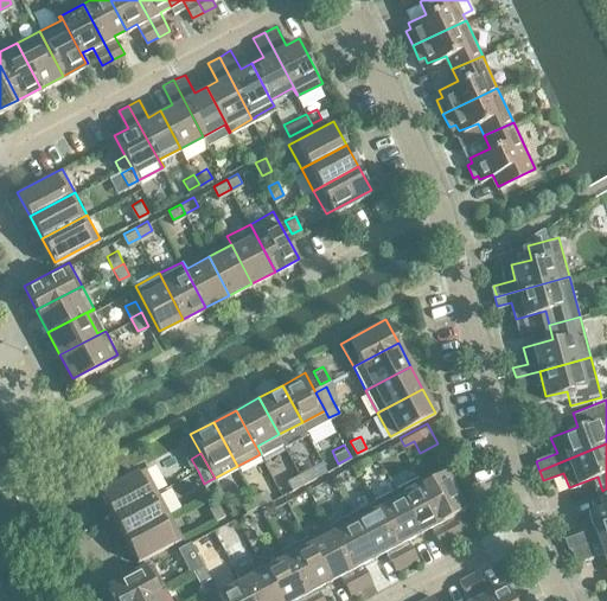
[(298,468),(305,481),(317,474),(310,462),(298,468)]
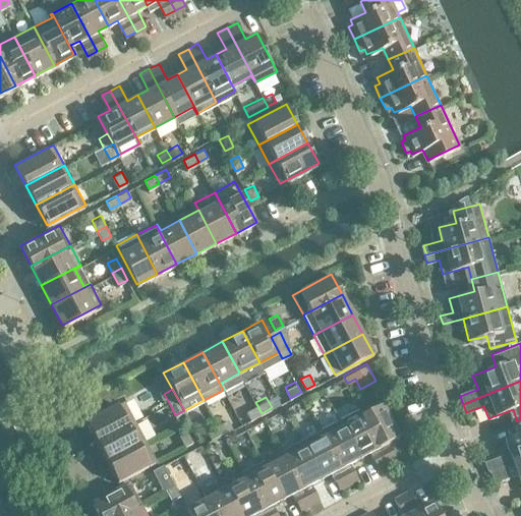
[(359,408),(388,462),(397,458),(389,442),(399,436),(379,397),(359,408)]
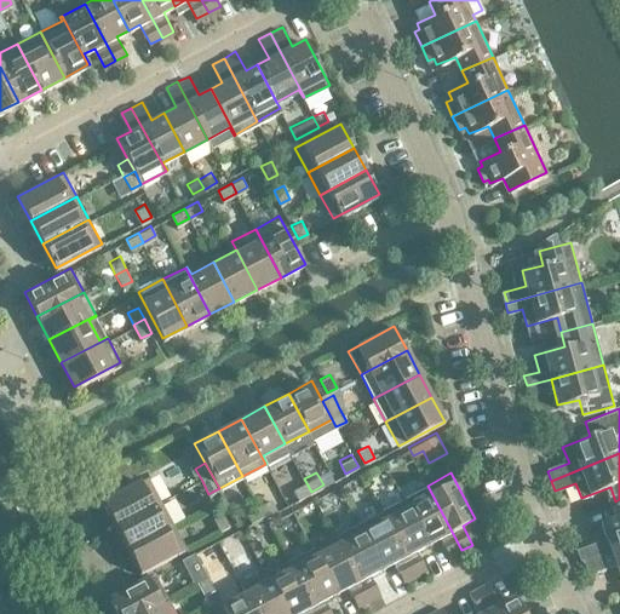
[(101,501),(114,524),(160,500),(147,476),(101,501)]
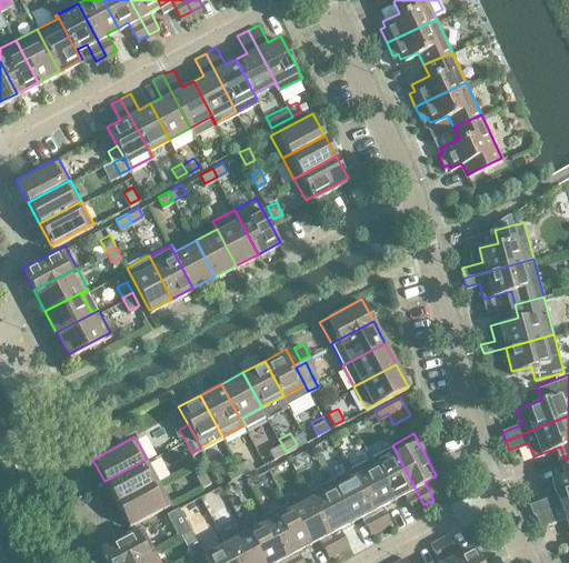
[(273,456),(286,451),(279,439),(267,445),(273,456)]
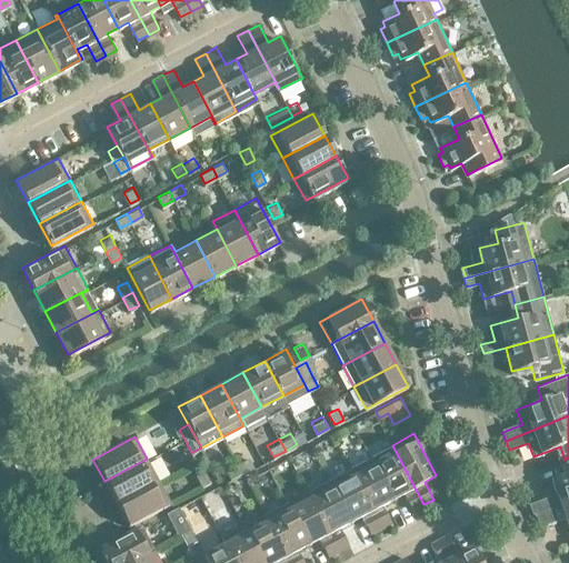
[(370,456),(392,499),(403,493),(413,510),(423,504),(392,445),(370,456)]
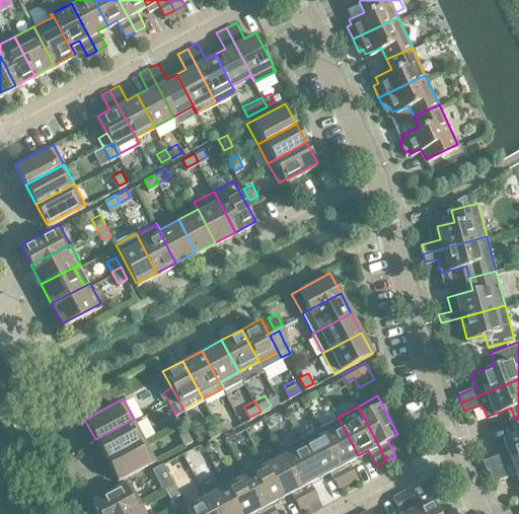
[(318,428),(348,482),(357,476),(349,460),(358,455),(338,417),(318,428)]
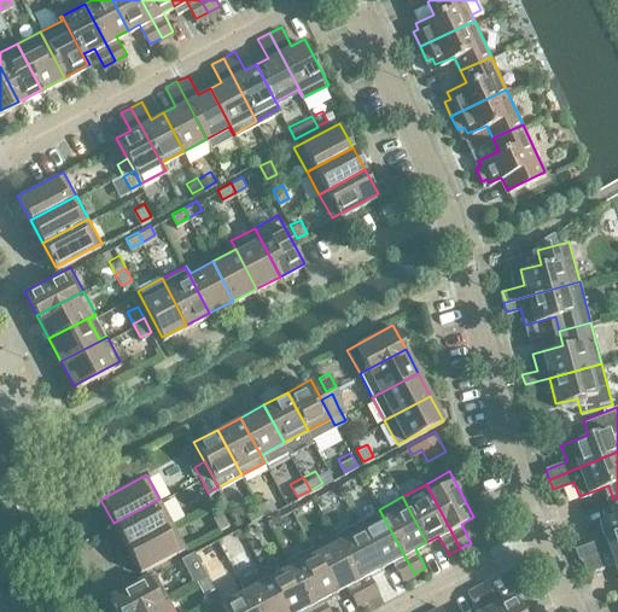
[(257,505),(262,514),(275,507),(270,497),(257,505)]
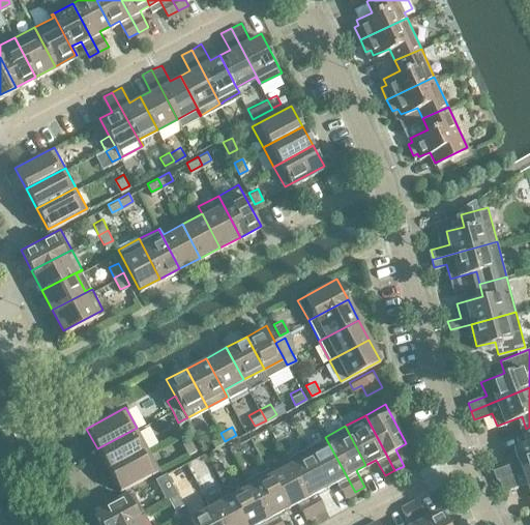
[(529,427),(526,429),(529,438),(529,440),(513,447),(518,460),(493,469),(496,478),(498,478),(529,465),(529,427)]
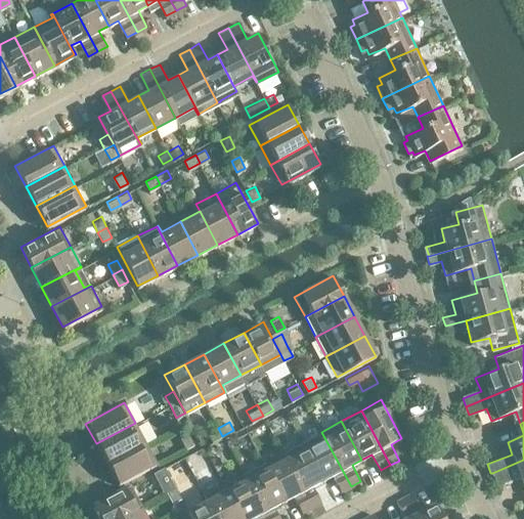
[(145,442),(135,423),(96,443),(106,464),(145,442)]
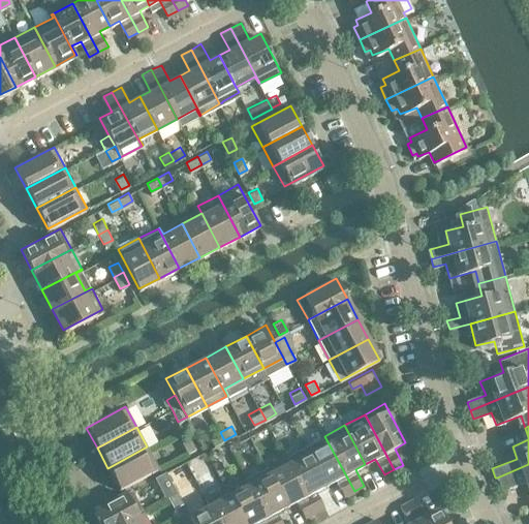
[(214,445),(224,440),(220,432),(210,437),(214,445)]
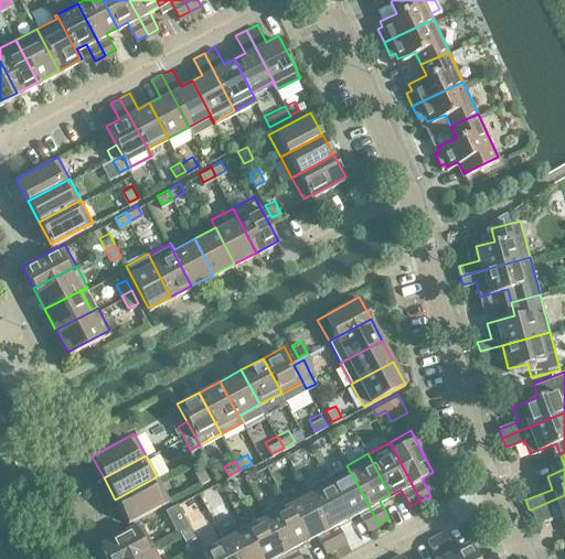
[(194,471),(200,482),(209,477),(203,465),(194,471)]
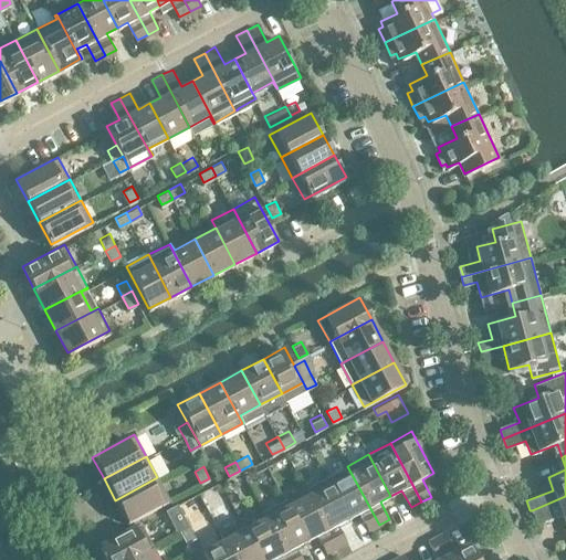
[(326,477),(348,518),(359,513),(368,530),(379,525),(347,466),(326,477)]
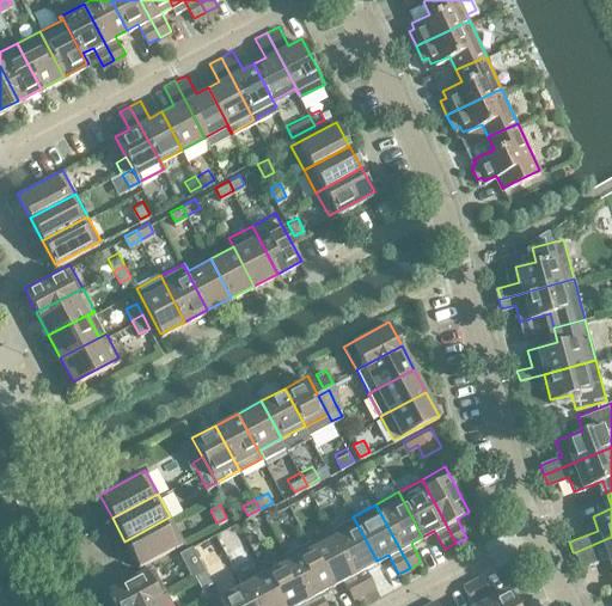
[(170,516),(124,542),(138,565),(183,540),(170,516)]
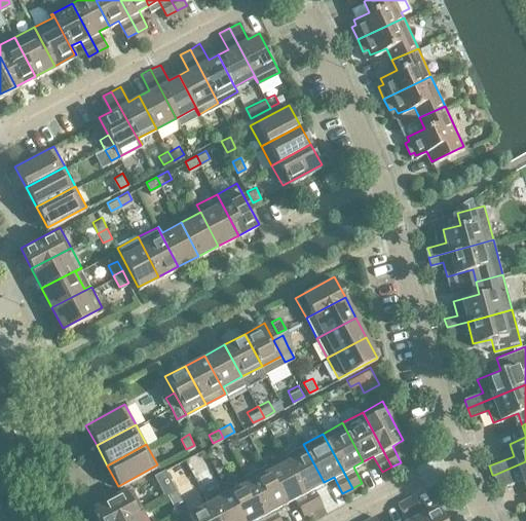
[(284,454),(312,509),(323,504),(313,488),(324,482),(303,444),(284,454)]
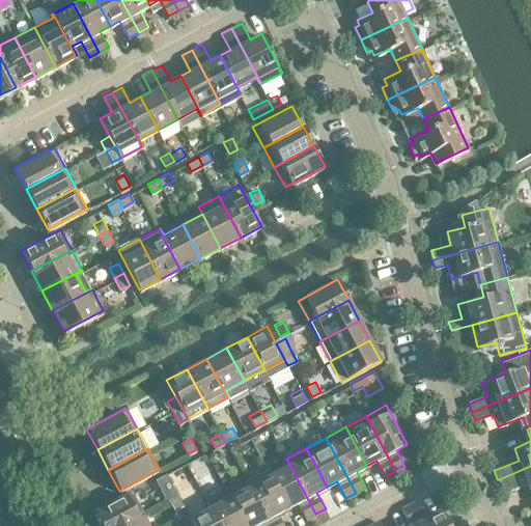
[(267,469),(287,508),(298,502),(306,519),(315,514),(286,459),(267,469)]
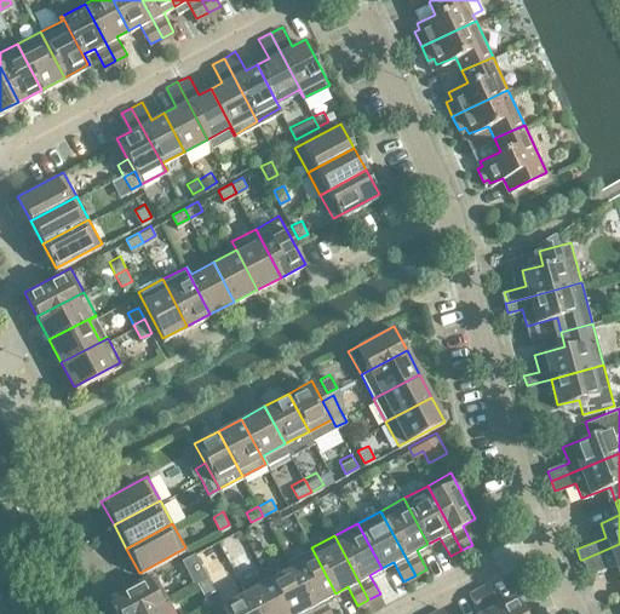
[(619,544),(583,560),(587,574),(616,563),(619,574),(619,573),(619,544)]
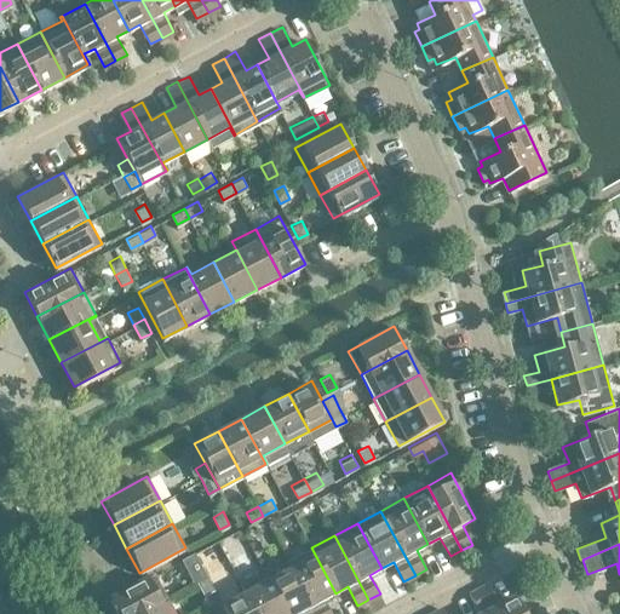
[(331,613),(323,600),(336,594),(311,547),(288,560),(316,613),(331,613)]
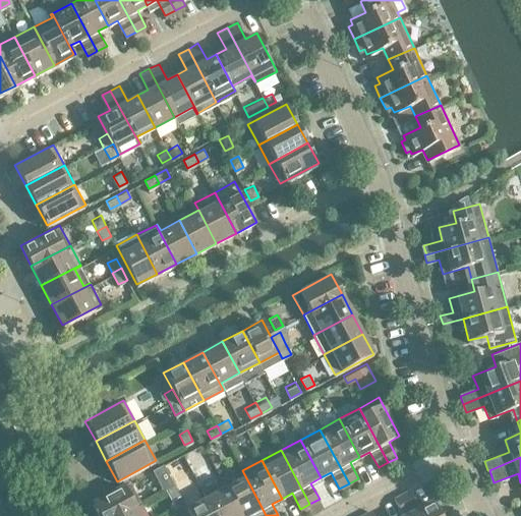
[(164,464),(155,468),(161,479),(169,474),(164,464)]
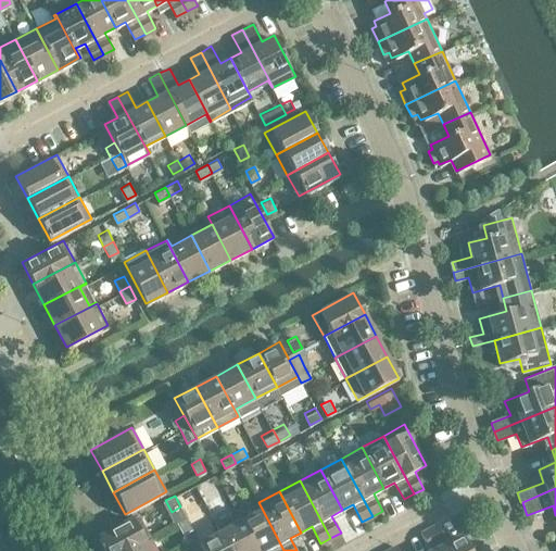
[(238,513),(257,550),(265,550),(270,549),(270,550),(283,550),(258,502),(238,513)]
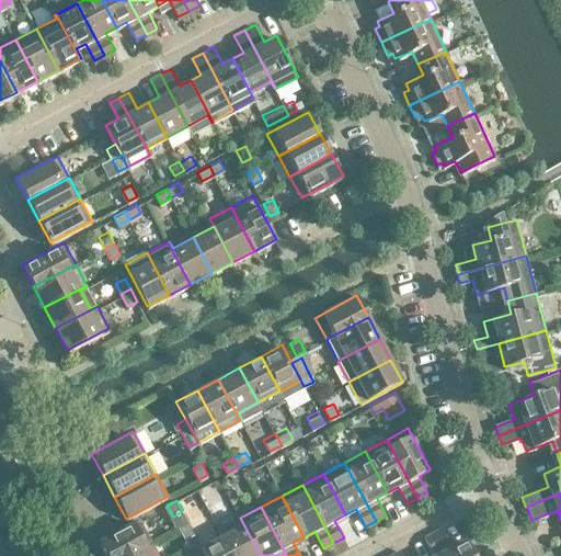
[(260,555),(240,518),(219,529),(233,555),(260,555)]
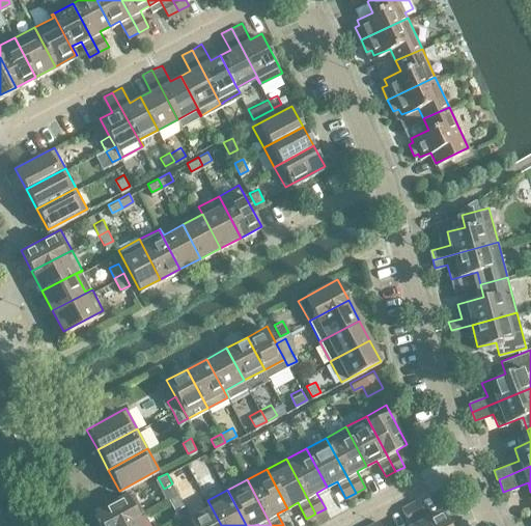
[(93,511),(100,525),(116,525),(142,513),(132,491),(93,511)]
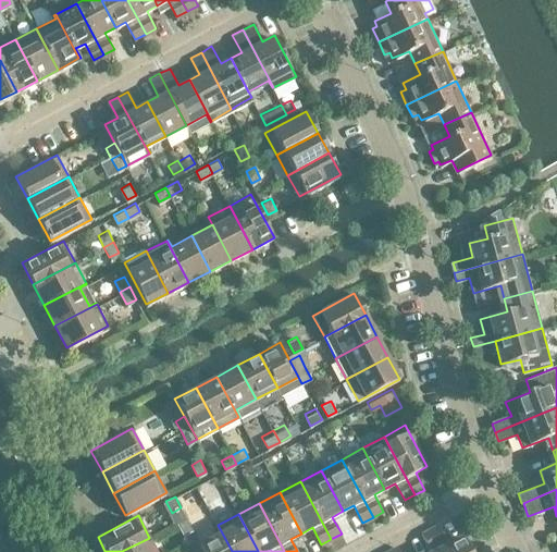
[(186,518),(176,524),(182,532),(190,528),(186,518)]
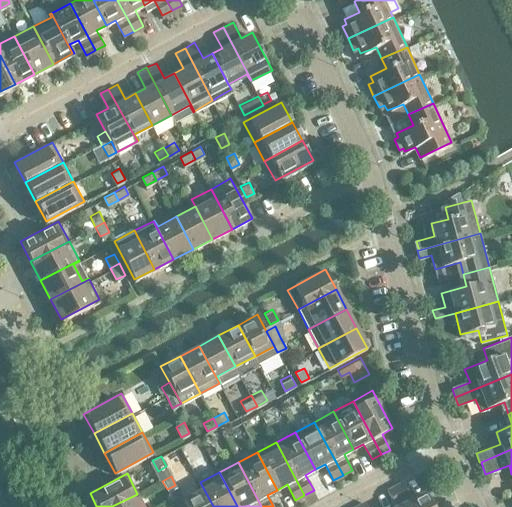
[(395,484),(407,506),(432,506),(425,492),(412,499),(402,480),(395,484)]
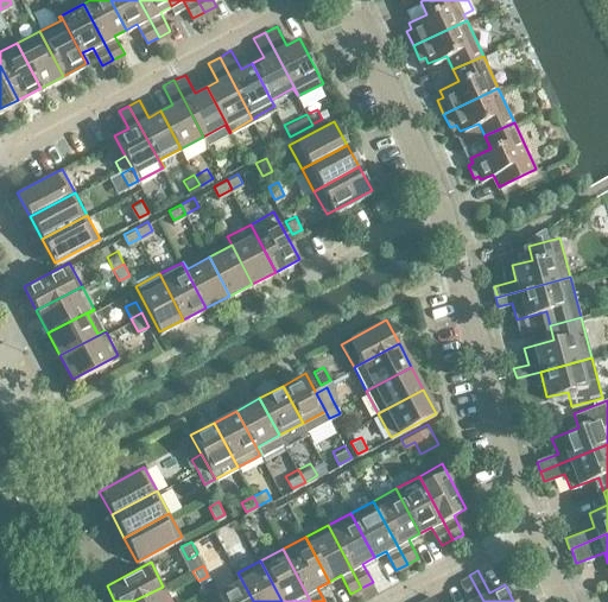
[(253,601),(238,572),(236,574),(240,581),(217,593),(222,601),(253,601)]
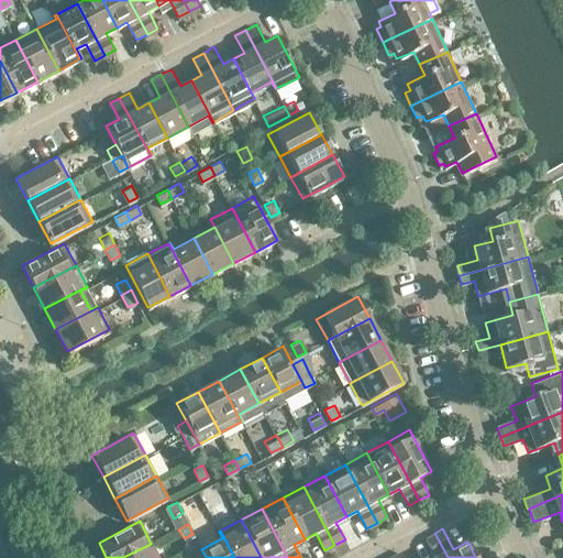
[(437,557),(435,557),(448,557),(434,533),(426,537),(437,557)]
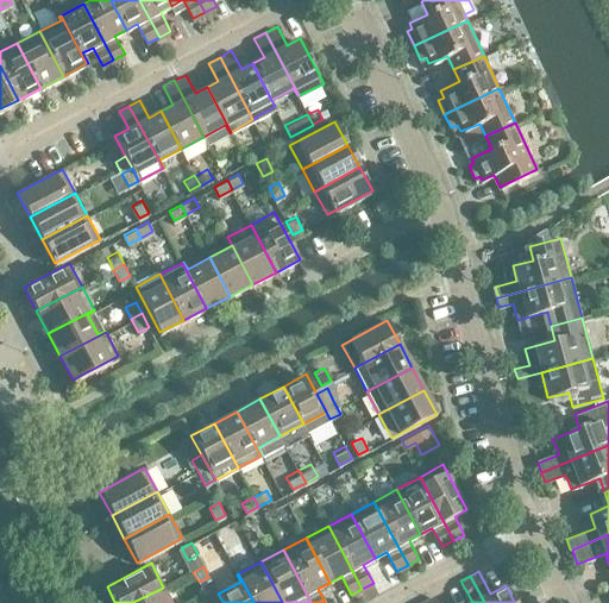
[(171,602),(163,588),(133,602),(171,602)]
